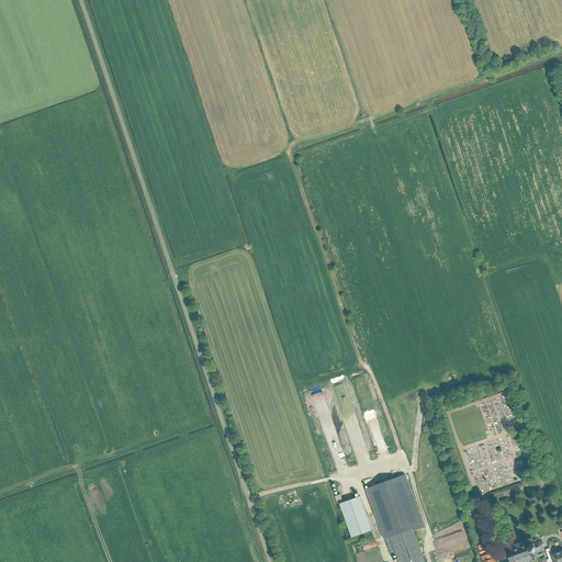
[(352,402),(350,393),(343,395),(345,404),(352,402)]
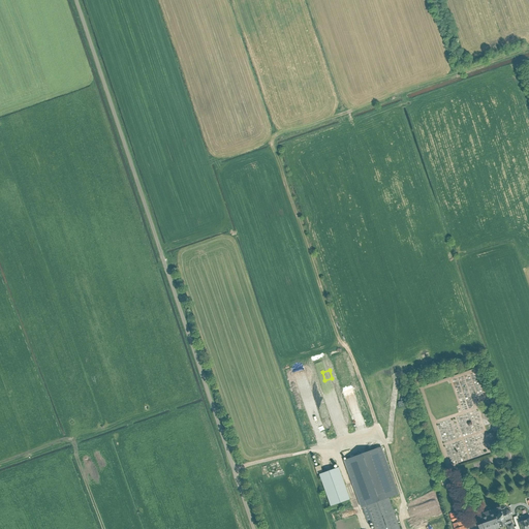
[(400,528),(389,498),(399,494),(381,446),(344,460),(362,507),(367,506),(374,528),(400,528)]
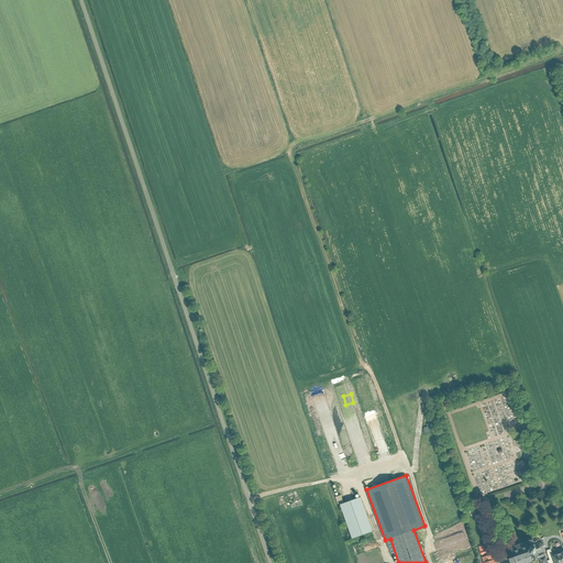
[(373,531),(361,497),(340,505),(352,539),(373,531)]
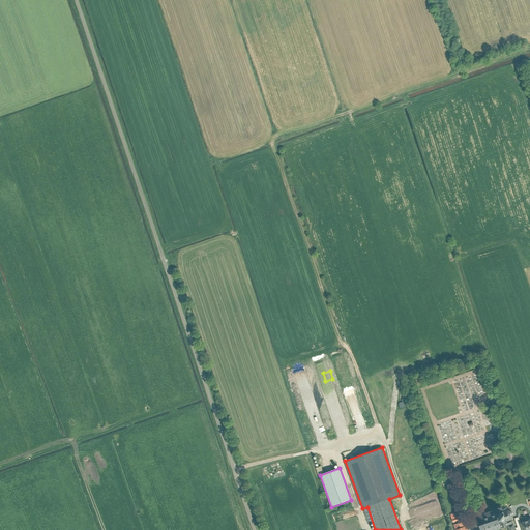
[(522,529),(520,524),(521,523),(518,517),(514,518),(514,521),(517,527),(514,528),(513,524),(512,524),(512,523),(512,521),(511,520),(512,516),(511,511),(507,510),(507,508),(506,506),(503,507),(501,508),(501,507),(500,507),(499,505),(495,507),(495,508),(495,509),(495,510),(492,511),(492,510),(491,511),(489,512),(488,511),(488,512),(484,513),(483,513),(481,516),(481,514),(480,514),(481,518),(479,518),(479,521),(477,522),(480,529),(481,529),(483,529),(482,529),(496,529),(498,529),(499,529),(498,529),(501,528),(502,529),(502,528),(507,526),(508,529),(522,529)]
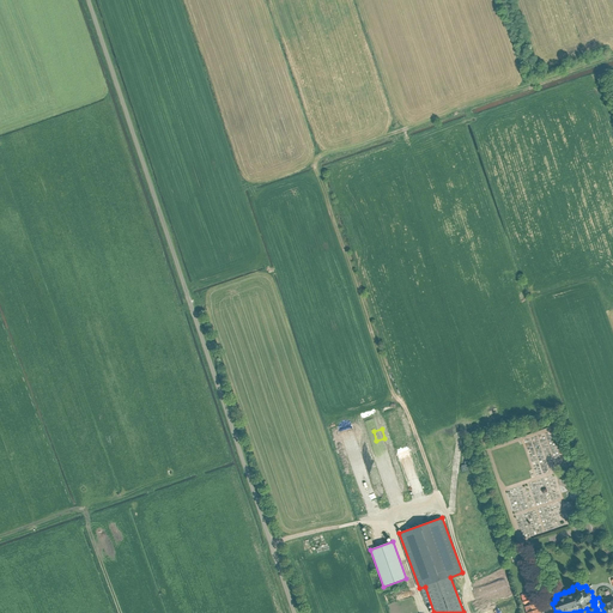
[(533,604),(533,602),(530,596),(522,600),(525,607),(527,612),(526,612),(539,612),(539,608),(538,610),(536,604),(533,604)]
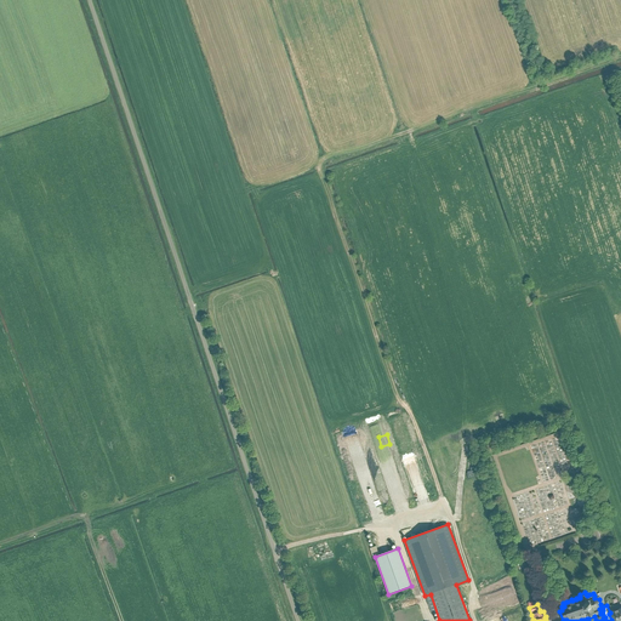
[(620,620),(620,608),(610,613),(609,614),(611,620),(620,620)]
